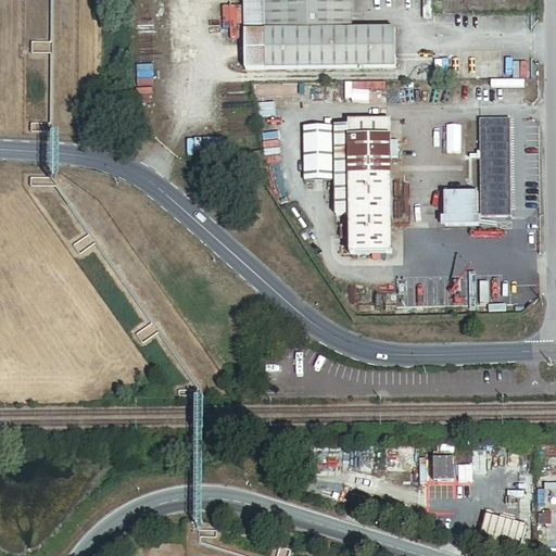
[(245,0),(248,71),(396,70),(395,32),(350,33),(349,0),(245,0)]
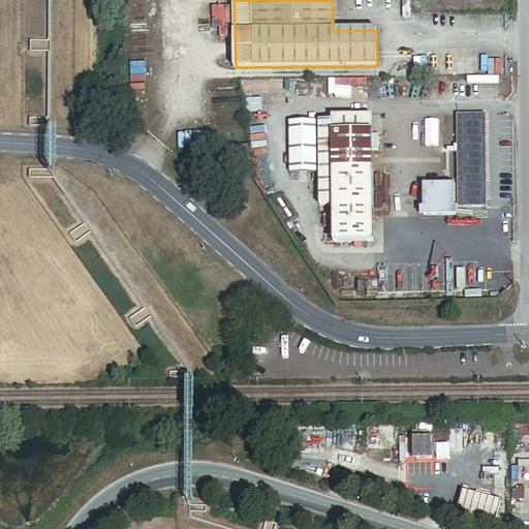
[(370,239),(370,112),(329,112),(330,117),(317,117),(317,120),(317,172),(317,201),(330,201),(330,239),(370,239)]
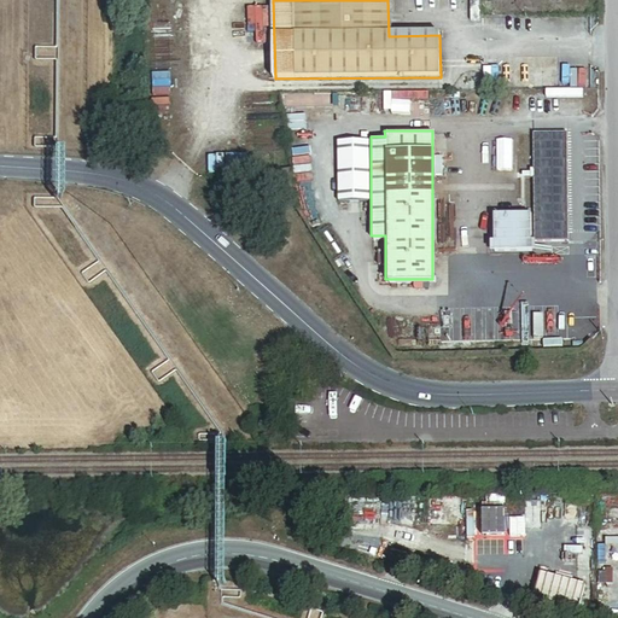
[(567,239),(565,132),(532,133),(535,239),(567,239)]
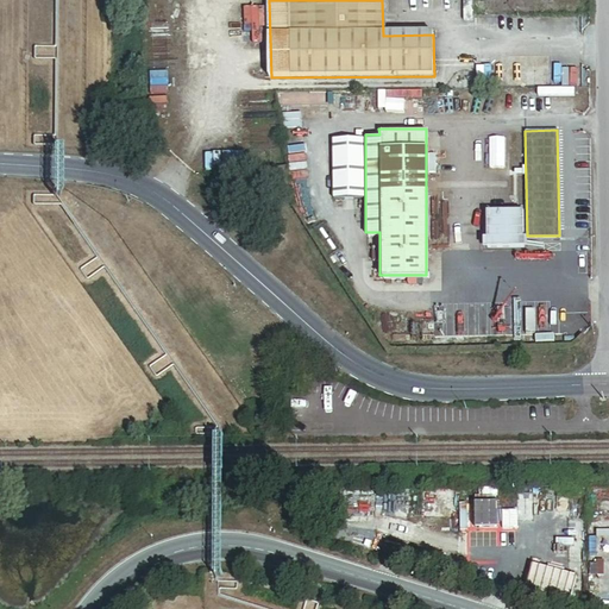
[(365,198),(365,138),(332,138),(333,196),(365,198)]
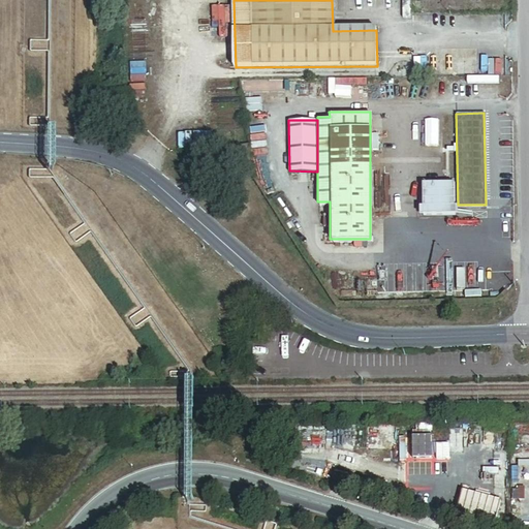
[(528,423),(516,423),(516,427),(510,427),(509,457),(528,457),(528,423)]
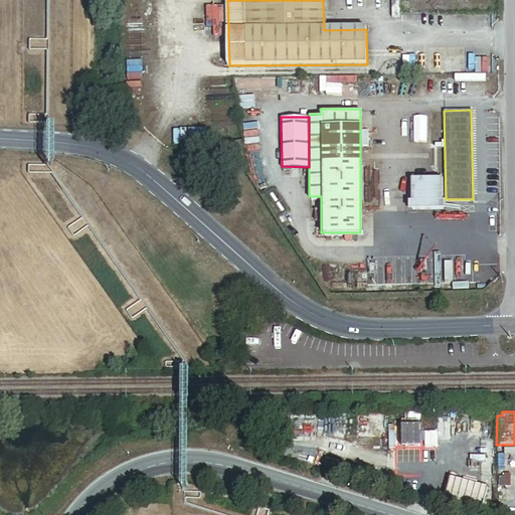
[(422,423),(404,423),(405,444),(423,444),(422,423)]
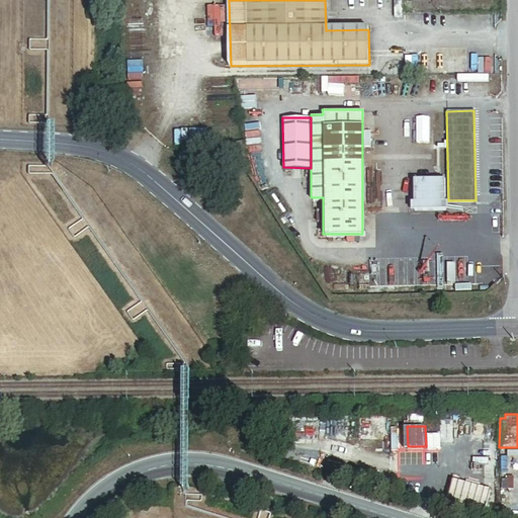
[(491,489),(454,478),(447,500),(484,511),(491,489)]
